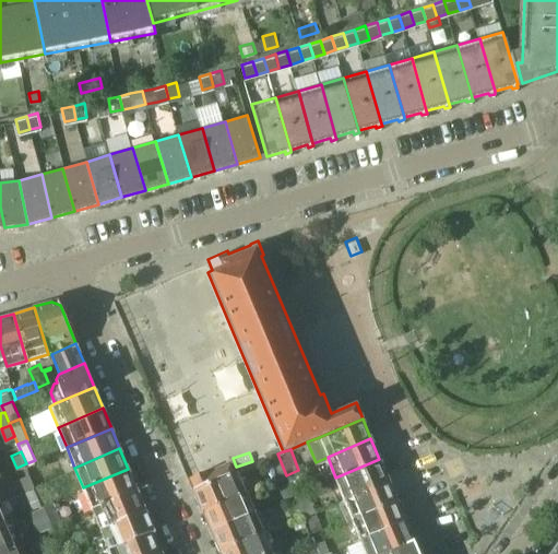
[(286,475),(277,454),(264,459),(273,481),(286,475)]
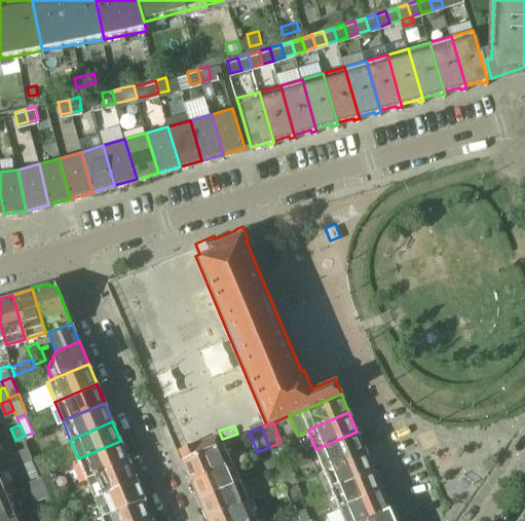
[(231,462),(222,442),(218,432),(196,440),(177,448),(190,479),(191,479),(233,462),(231,462)]
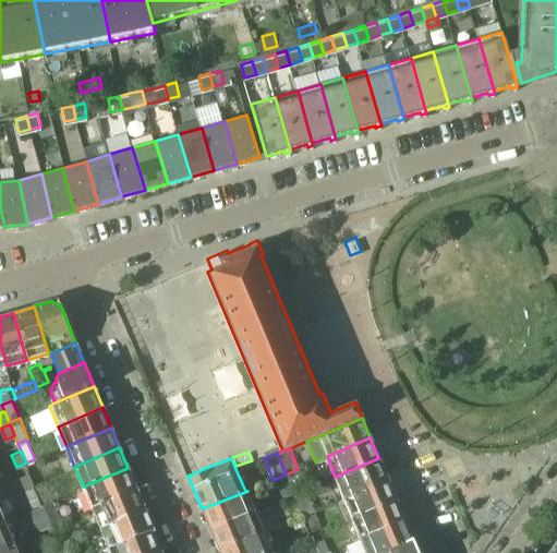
[(387,478),(378,458),(335,477),(343,496),(387,478)]
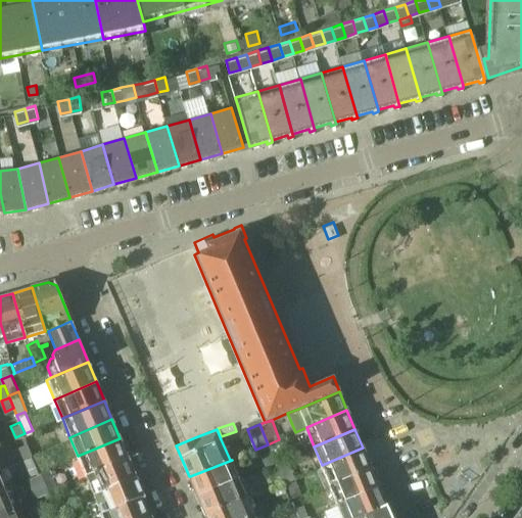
[(128,458),(120,438),(78,456),(86,475),(128,458)]
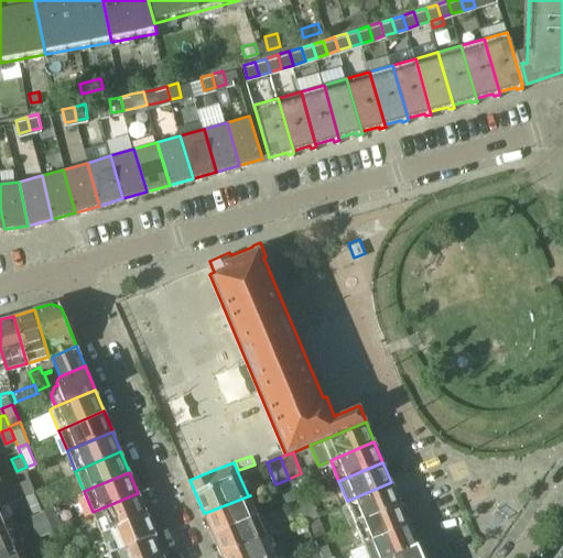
[(34,488),(30,476),(20,479),(24,492),(34,488)]
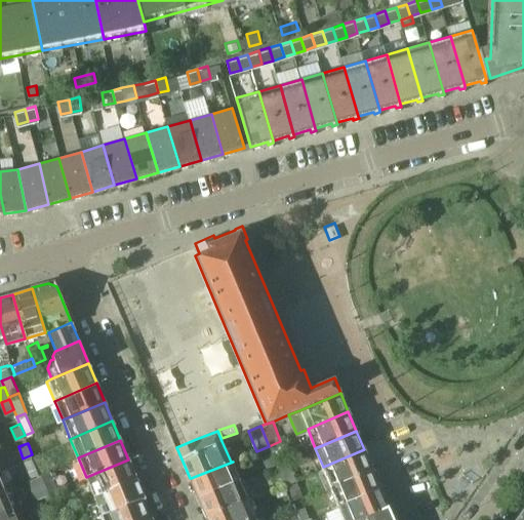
[(372,469),(364,449),(323,467),(331,486),(372,469)]
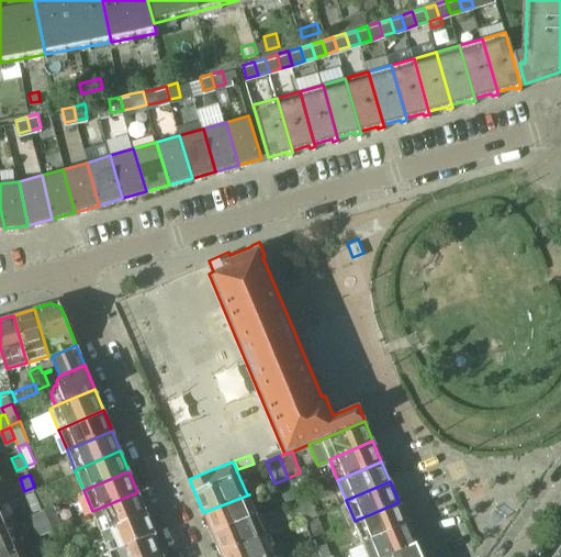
[(290,483),(281,487),(285,499),(295,496),(290,483)]
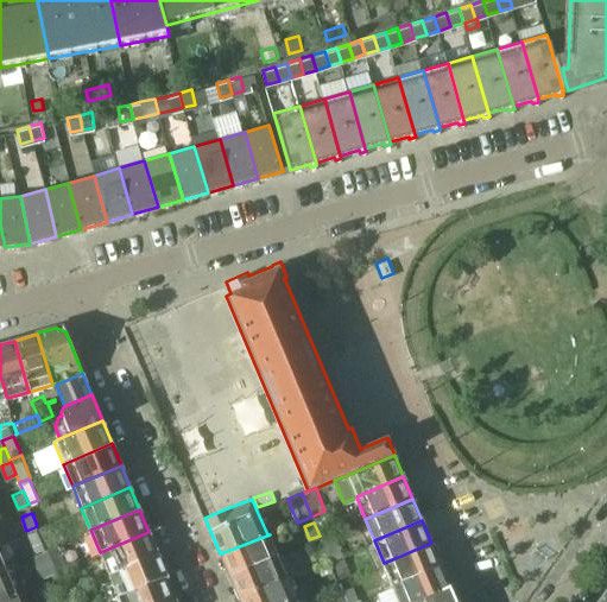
[(45,546),(37,528),(27,532),(36,551),(45,546)]
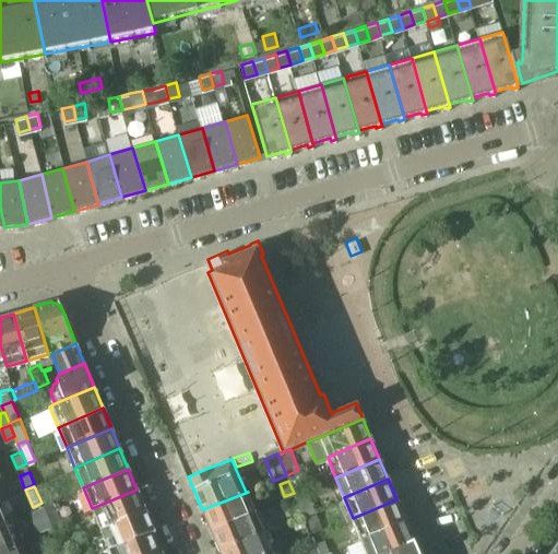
[(145,509),(137,490),(92,508),(99,529),(145,509)]
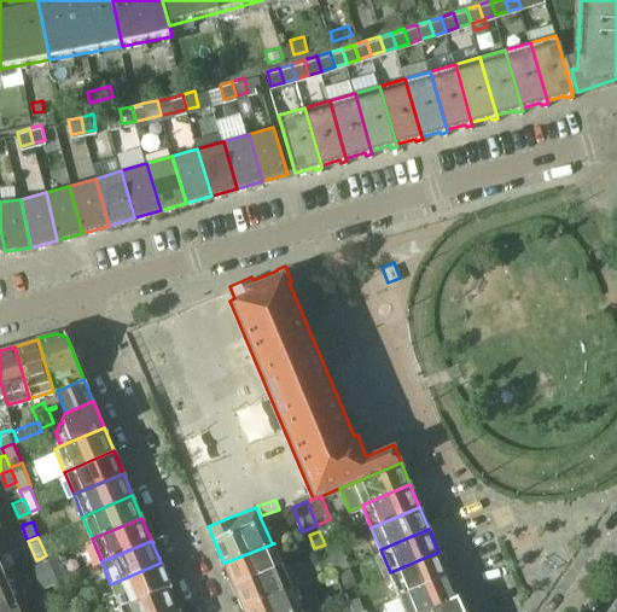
[(339,541),(326,546),(336,569),(348,564),(339,541)]
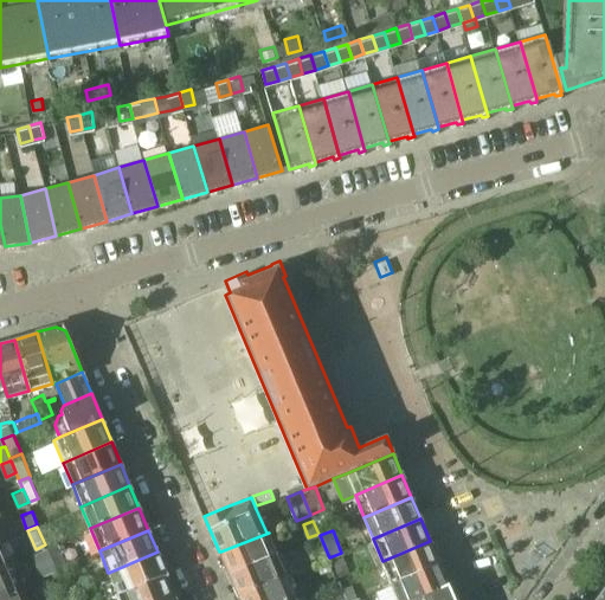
[(278,554),(269,533),(220,552),(229,574),(278,554)]
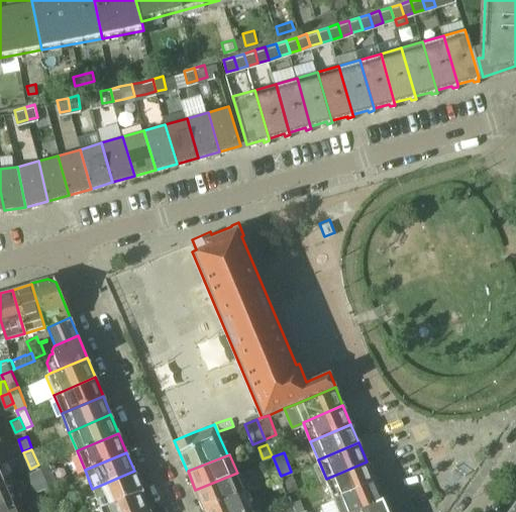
[(273,457),(261,463),(268,481),(280,476),(273,457)]
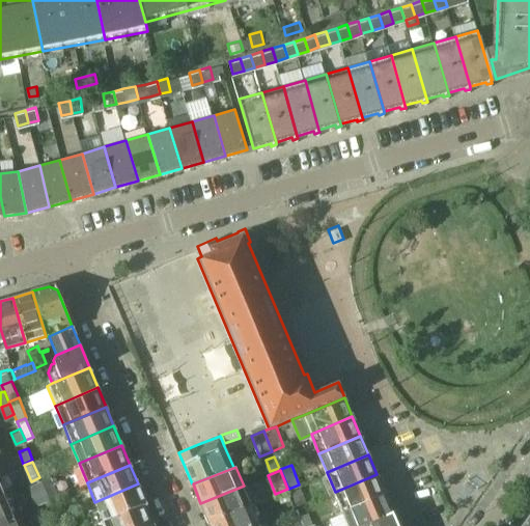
[(59,495),(52,474),(42,477),(44,482),(49,495),(50,498),(51,498),(59,495)]
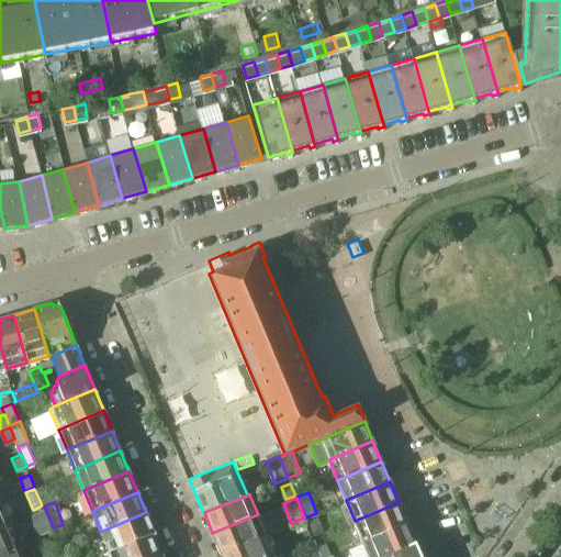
[(406,522),(399,502),(355,521),(362,541),(406,522)]
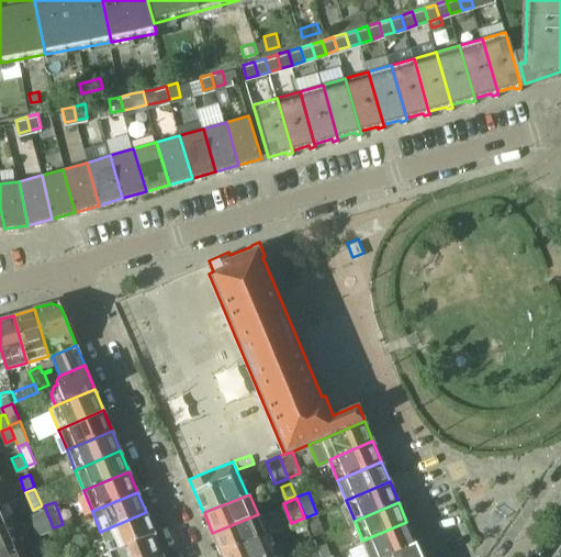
[(44,509),(31,514),(38,532),(52,527),(44,509)]
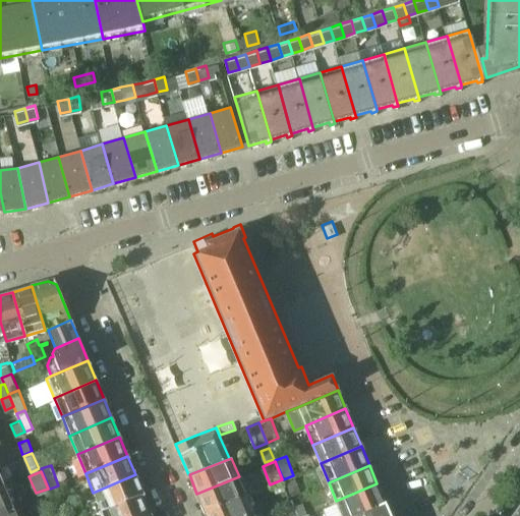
[(142,494),(135,474),(93,493),(101,512),(142,494)]
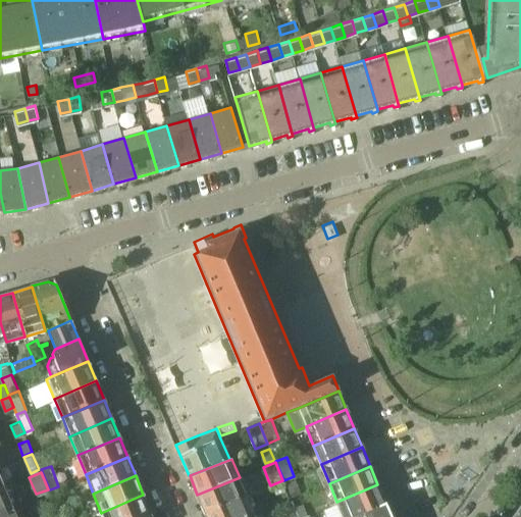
[(248,496),(240,477),(197,495),(205,513),(248,496)]
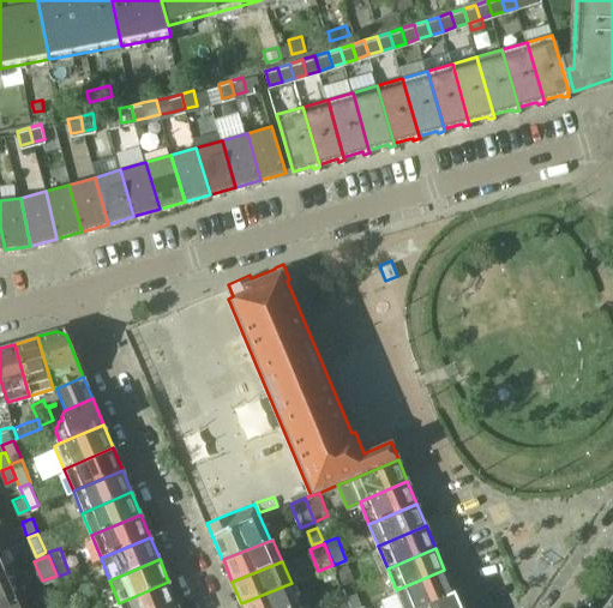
[(355,581),(348,561),(337,565),(344,584),(355,581)]
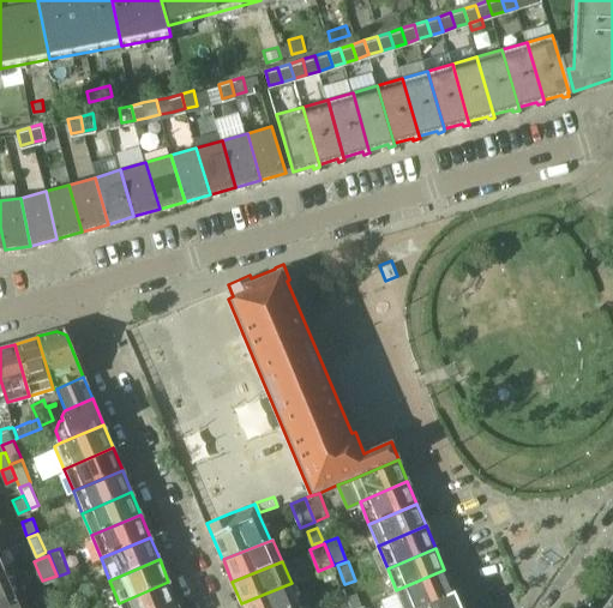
[(334,566),(322,571),(325,579),(336,575),(334,566)]
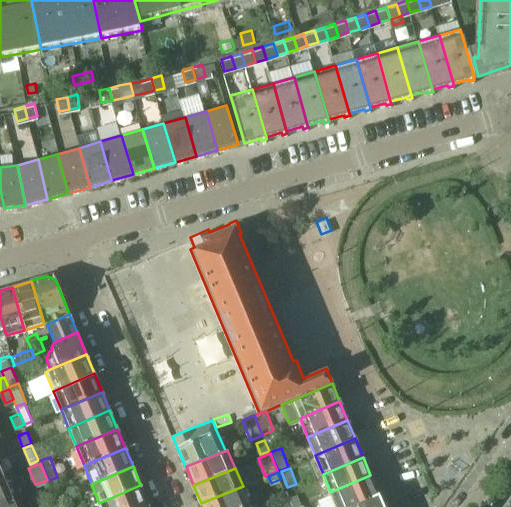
[(378,494),(370,475),(330,492),(336,506),(346,506),(356,503),(378,494)]
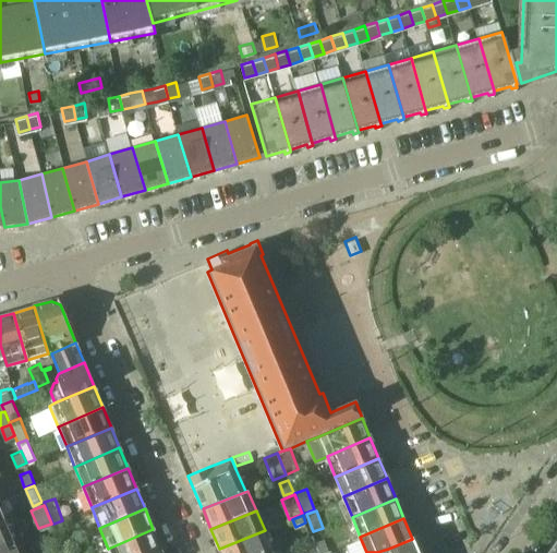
[(63,519),(62,520),(53,524),(61,542),(70,539),(63,519)]
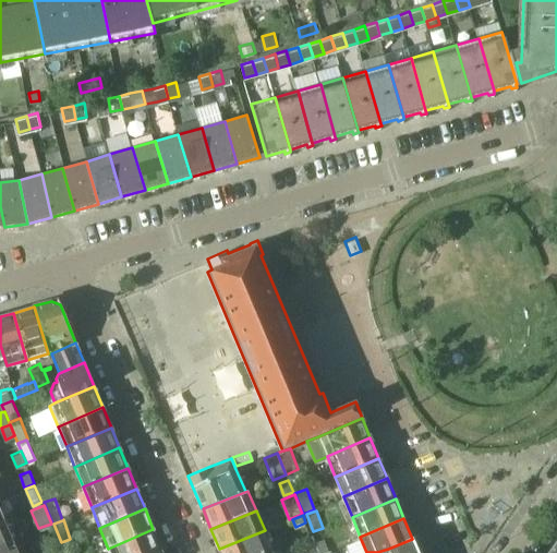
[(4,520),(0,521),(0,545),(13,541),(4,520)]
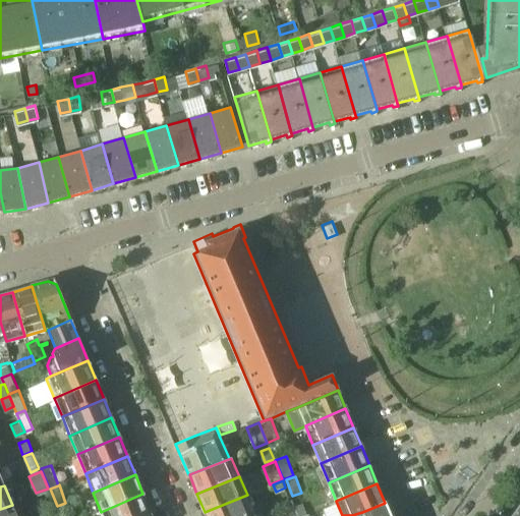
[(141,515),(150,513),(142,494),(101,512),(100,512),(101,515),(141,515)]
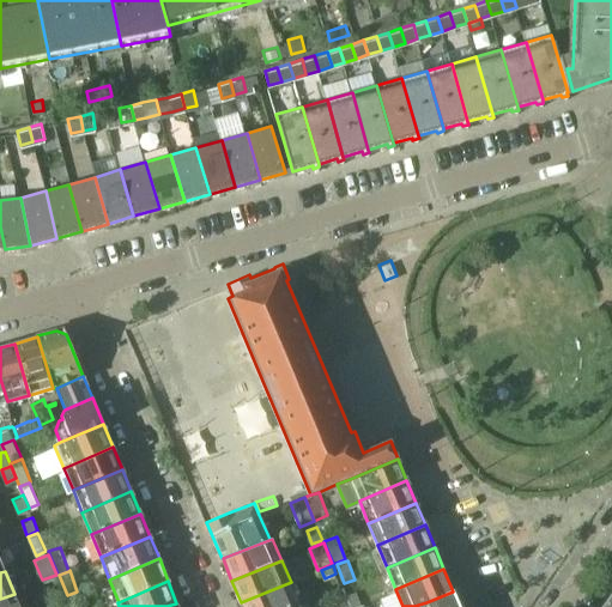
[(291,606),(300,604),(291,582),(241,602),(242,606),(291,606)]
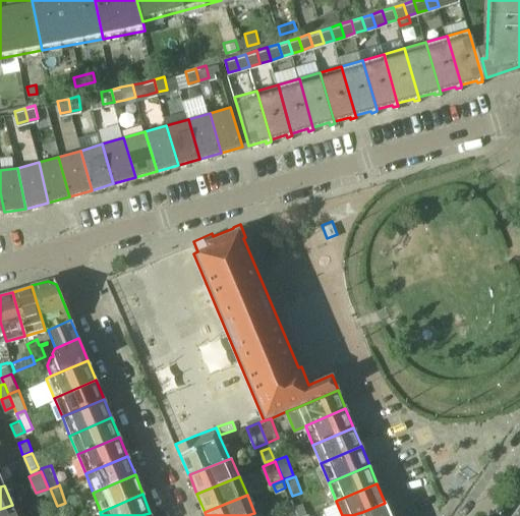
[(298,515),(299,515),(294,504),(291,498),(281,502),(287,515),(298,515)]
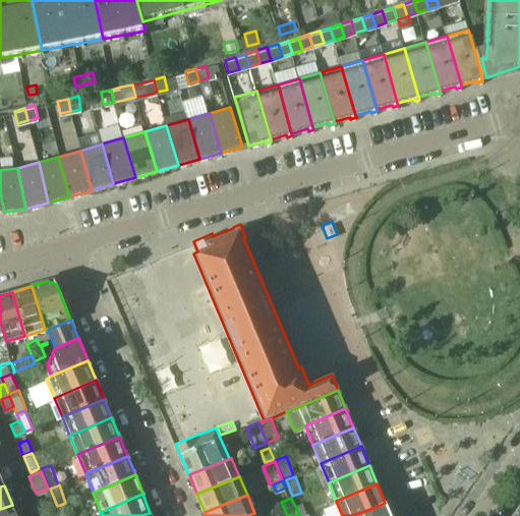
[(302,501),(294,504),(299,515),(307,512),(302,501)]
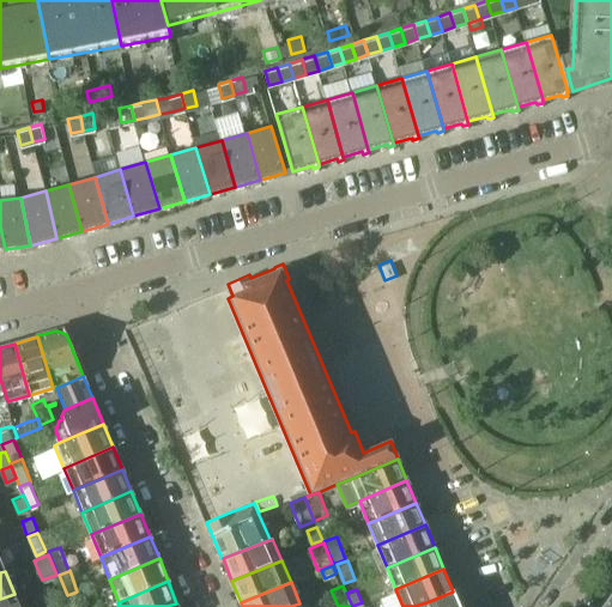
[(459,606),(453,592),(426,602),(428,606),(459,606)]
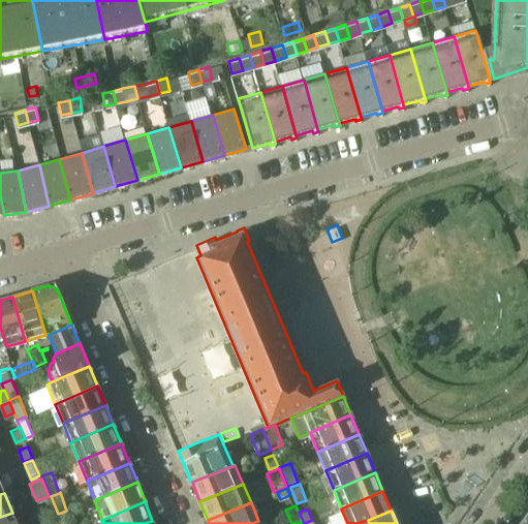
[(17,523),(12,513),(0,517),(0,523),(17,523)]
